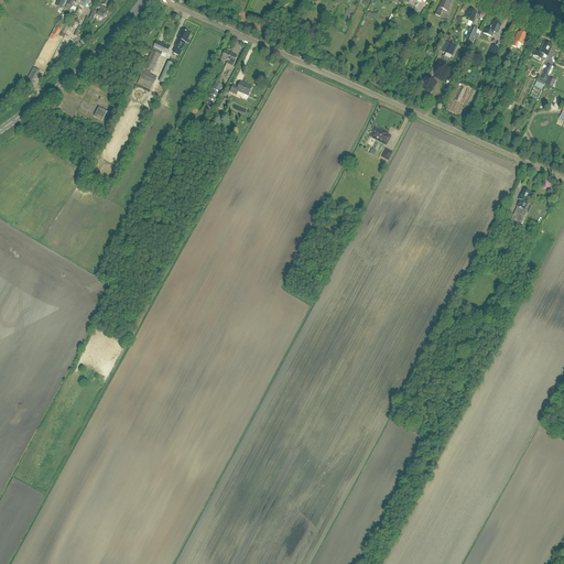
[(102,19),(105,14),(106,14),(109,8),(108,8),(111,0),(110,0),(104,0),(101,4),(99,3),(98,8),(100,10),(100,11),(99,11),(96,15),(102,19)]
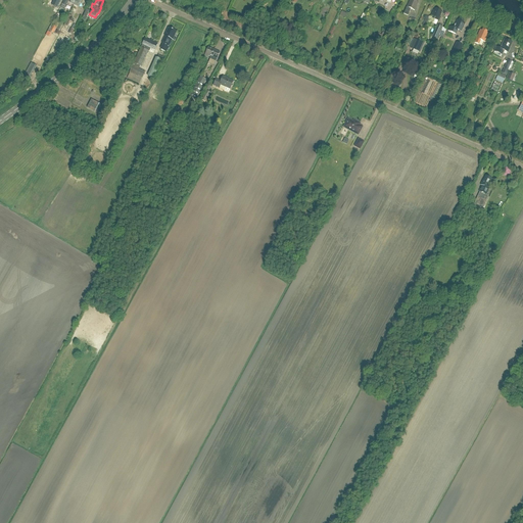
[(417,1),(415,0),(412,0),(410,0),(407,7),(403,14),(408,16),(411,9),(415,10),(418,3),(416,2),(417,1)]
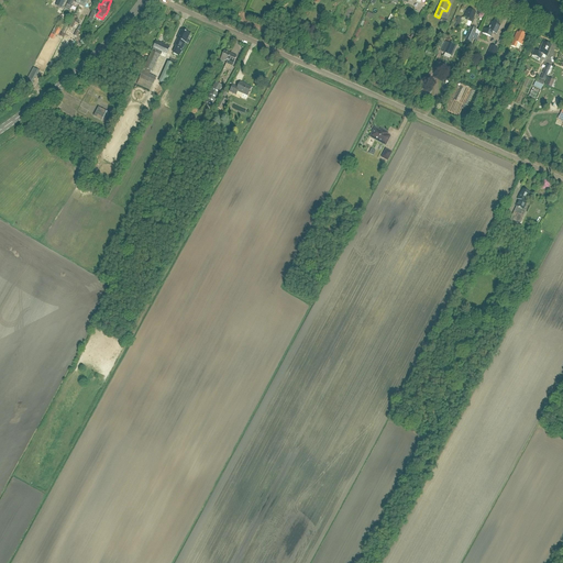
[(474,12),(470,10),(468,11),(467,11),(463,19),(472,23),(475,14),(473,13),(474,12)]
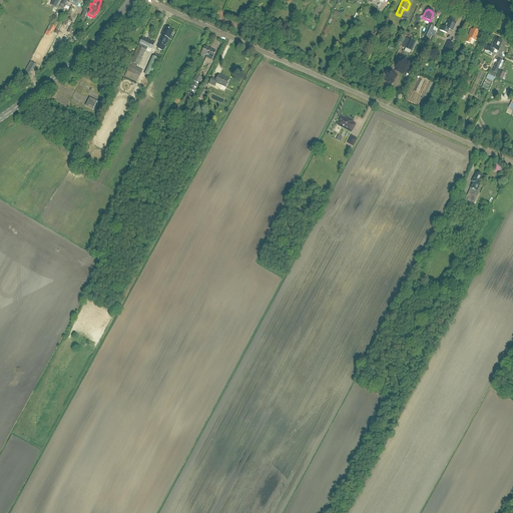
[(455,21),(451,19),(450,20),(448,20),(445,27),(441,26),(439,30),(447,34),(449,29),(453,31),(456,23),(454,22),(455,21)]
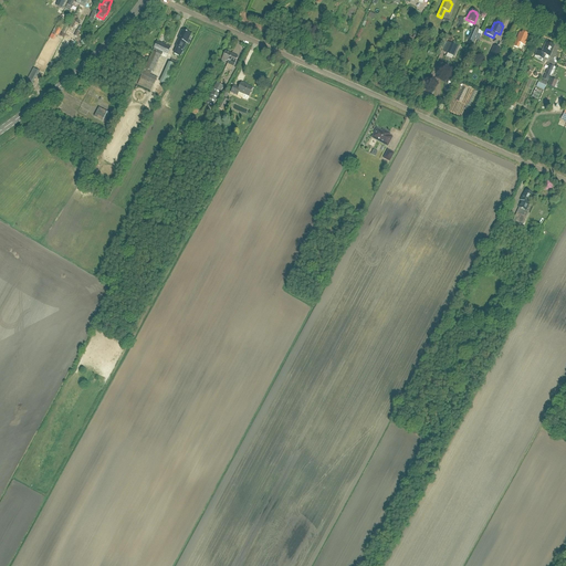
[(473,43),(479,30),(473,28),(468,41),(473,43)]
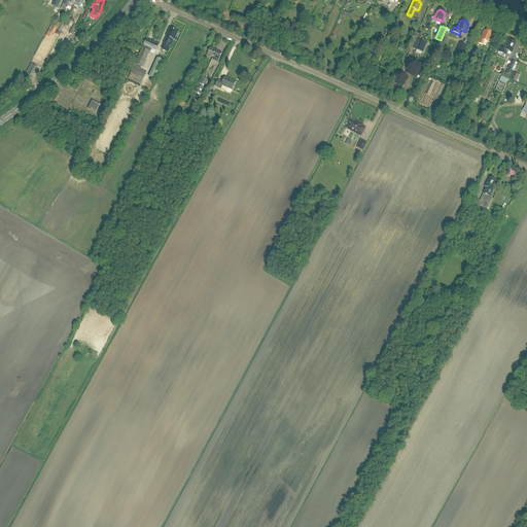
[(162,51),(164,53),(165,51),(167,53),(173,40),(174,40),(177,32),(169,29),(166,37),(167,37),(164,43),(165,43),(162,50),(162,51)]
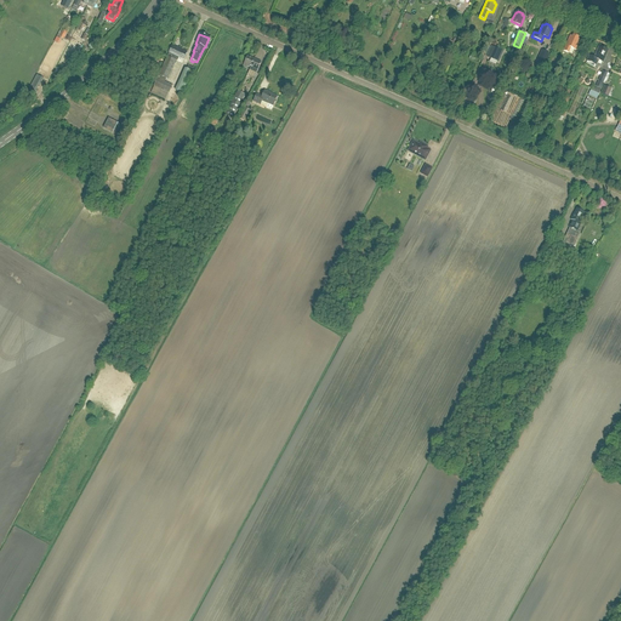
[(579,38),(573,35),(573,38),(570,36),(564,51),(568,52),(570,47),(575,50),(580,40),(577,40),(579,38)]
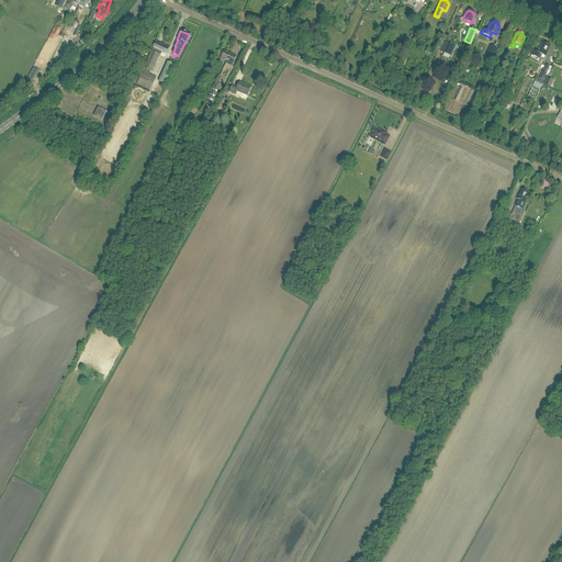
[(408,48),(413,40),(405,36),(401,45),(408,48)]
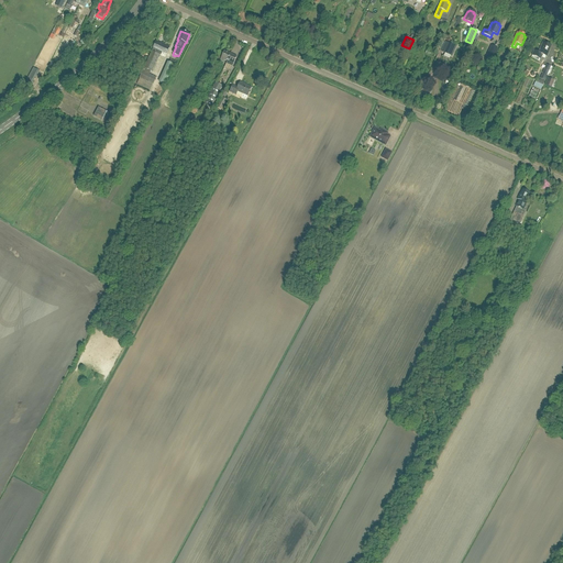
[(167,55),(169,47),(156,41),(153,48),(167,55)]
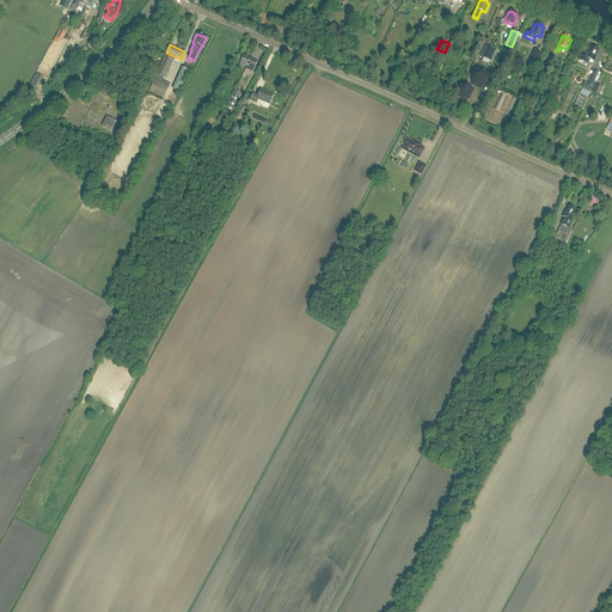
[(581,55),(579,60),(579,61),(577,63),(586,67),(587,65),(588,65),(589,60),(594,61),(600,50),(591,46),(585,57),(581,55)]
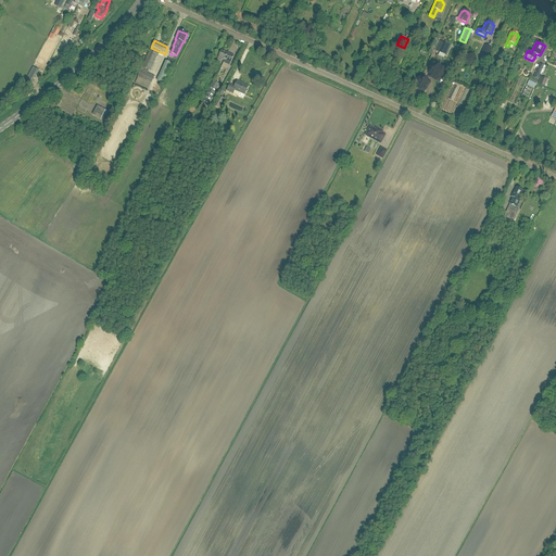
[(440,52),(446,55),(451,48),(445,46),(446,45),(441,42),(438,50),(440,51),(440,52)]
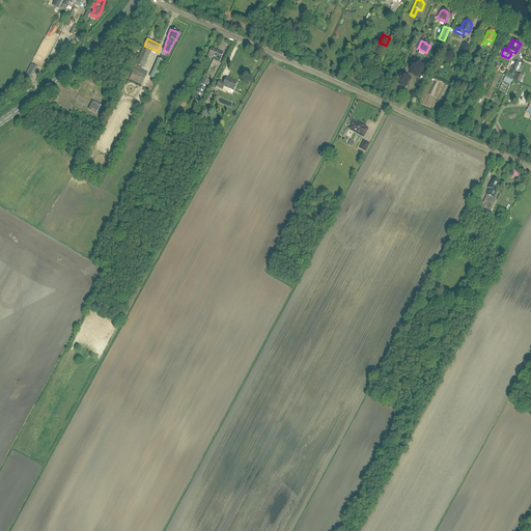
[(66,51),(68,53),(75,48),(71,44),(66,51)]
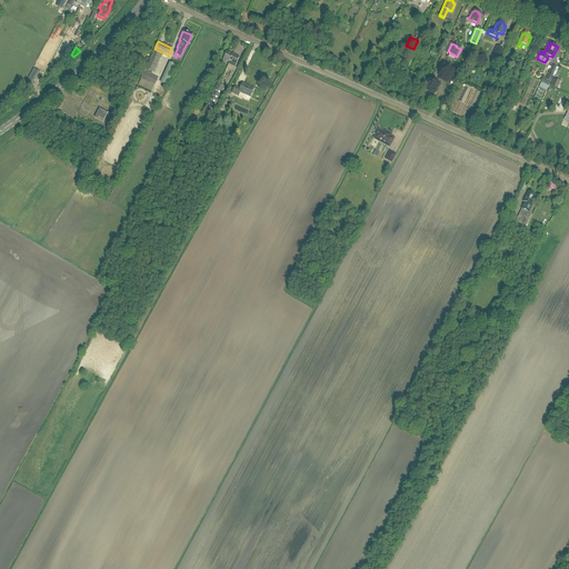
[(490,60),(497,62),(502,49),(497,47),(490,60)]
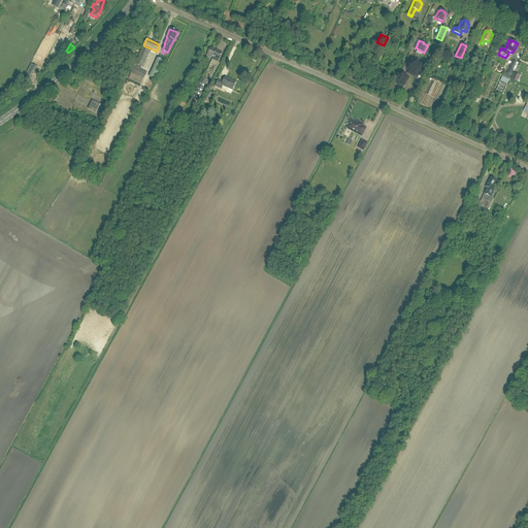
[(142,68),(150,52),(142,47),(135,64),(142,68)]
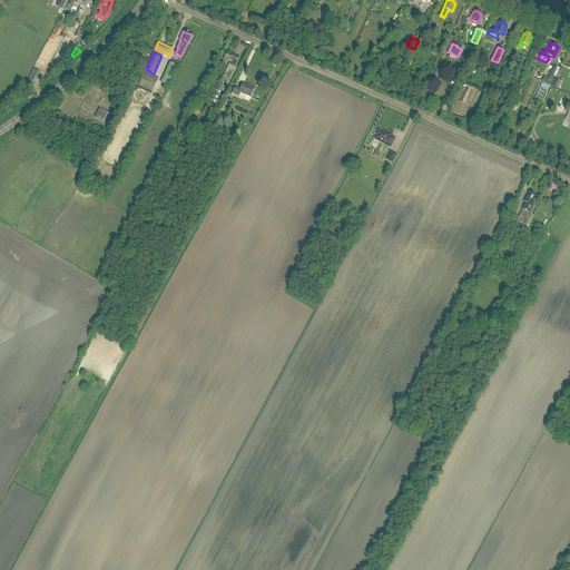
[(229,62),(233,55),(227,52),(223,61),(226,64),(227,61),(229,62)]
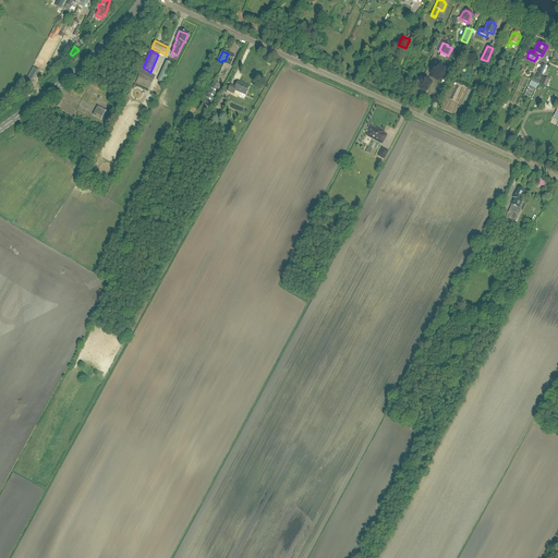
[(228,53),(225,61),(228,62),(227,64),(230,65),(234,57),(228,53)]
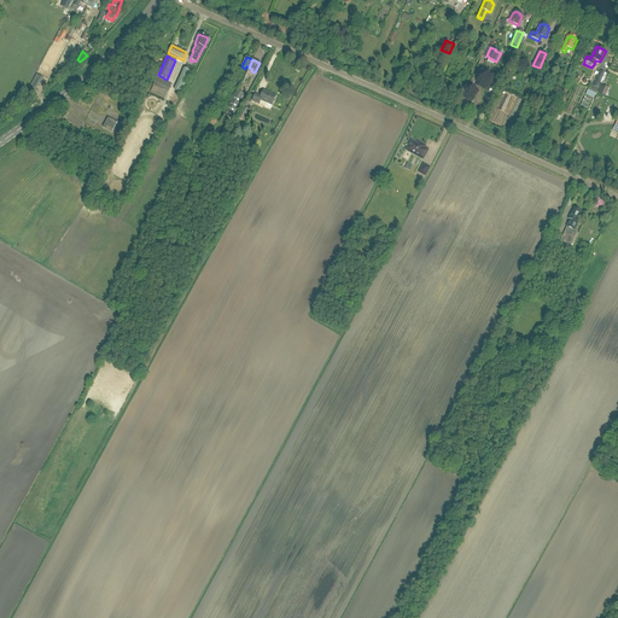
[(181,94),(191,71),(184,69),(174,91),(181,94)]
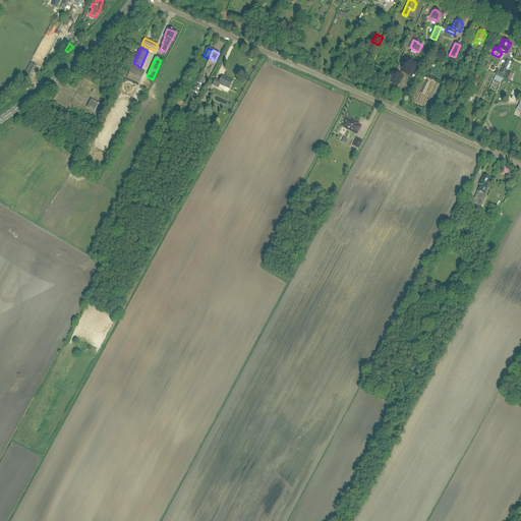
[(505,75),(507,70),(506,70),(510,62),(506,60),(502,68),(503,68),(499,75),(497,74),(496,76),(494,80),(501,83),(503,78),(504,75),(505,75)]
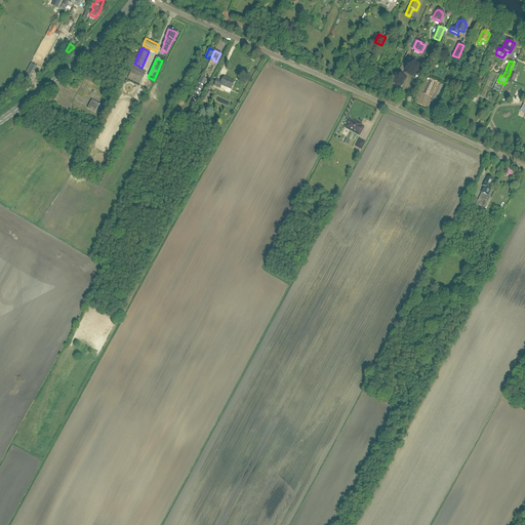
[(143,79),(146,72),(132,66),(129,73),(127,78),(139,84),(143,79)]
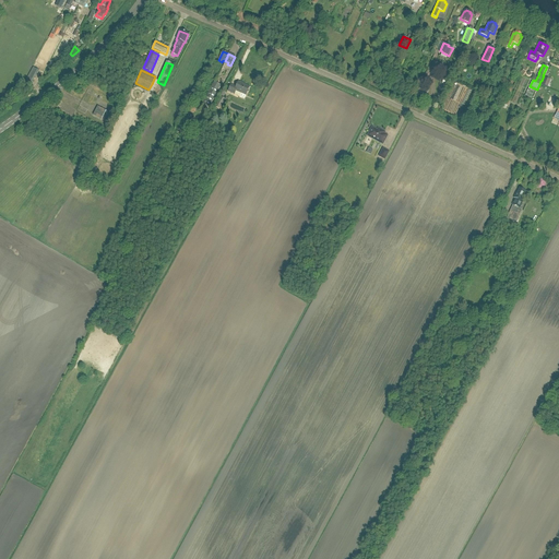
[(246,95),(249,87),(242,84),(242,83),(238,81),(236,87),(230,85),(228,92),(235,94),(236,91),(241,94),(240,97),(245,98),(246,95)]
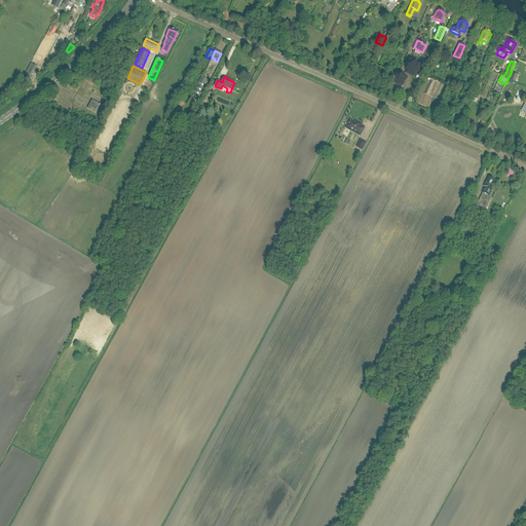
[(190,99),(196,102),(208,80),(201,77),(190,99)]
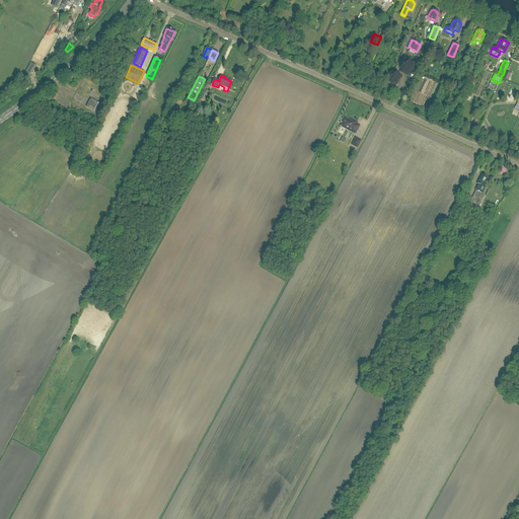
[(204,101),(209,92),(205,90),(200,99),(204,101)]
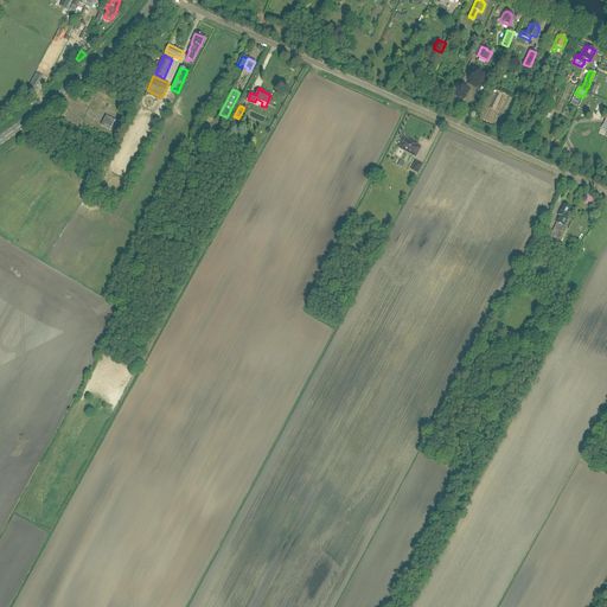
[(113,132),(117,122),(106,116),(101,125),(113,132)]
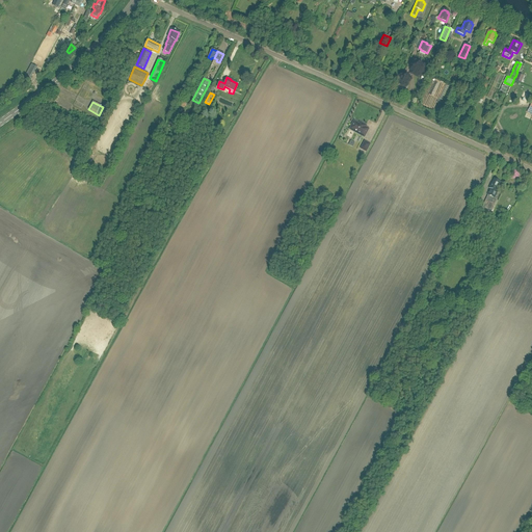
[(361,126),(354,122),(350,130),(364,137),(368,129),(365,128),(366,127),(362,125),(361,126)]
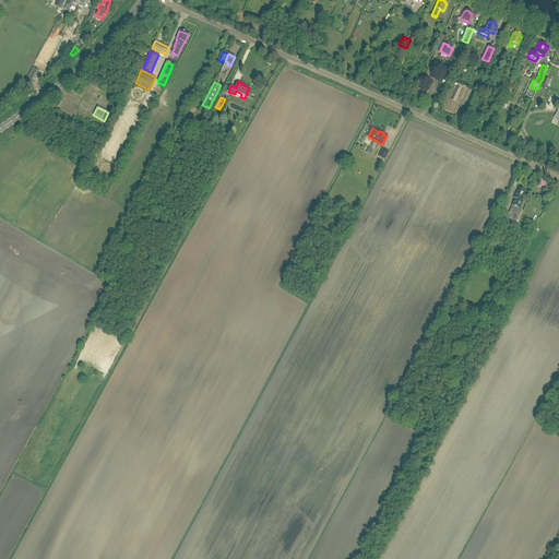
[(384,161),(389,152),(382,149),(378,157),(384,161)]
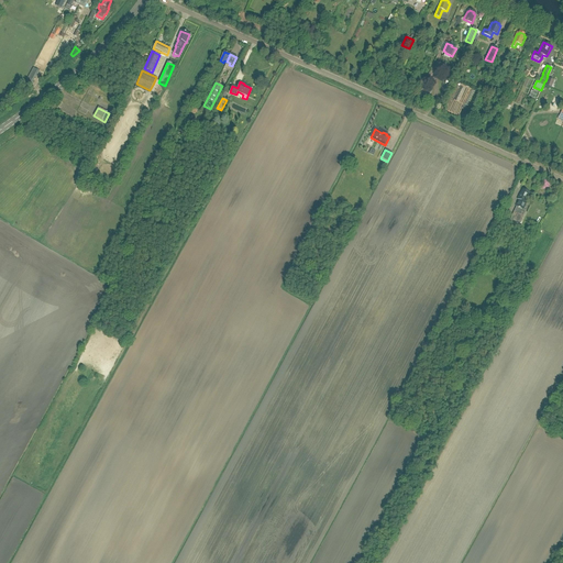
[(514,213),(511,219),(520,223),(523,217),(526,211),(523,210),(527,203),(526,202),(530,192),(522,190),(521,195),(520,194),(518,200),(519,200),(516,207),(522,210),(520,216),(514,213)]
